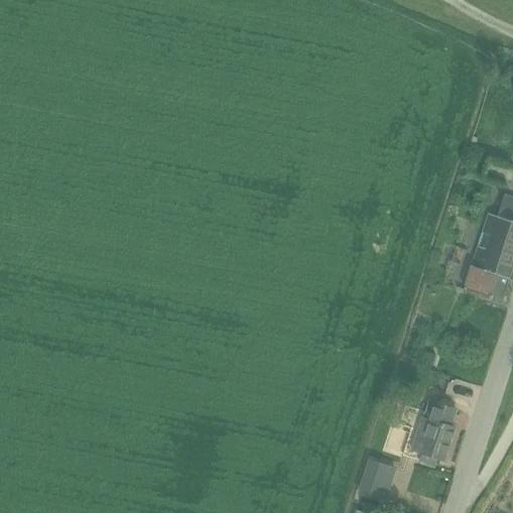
[(477,245),(463,286),(501,299),(512,261),(512,196),(501,193),(494,214),(488,212),(481,230),(477,245)]
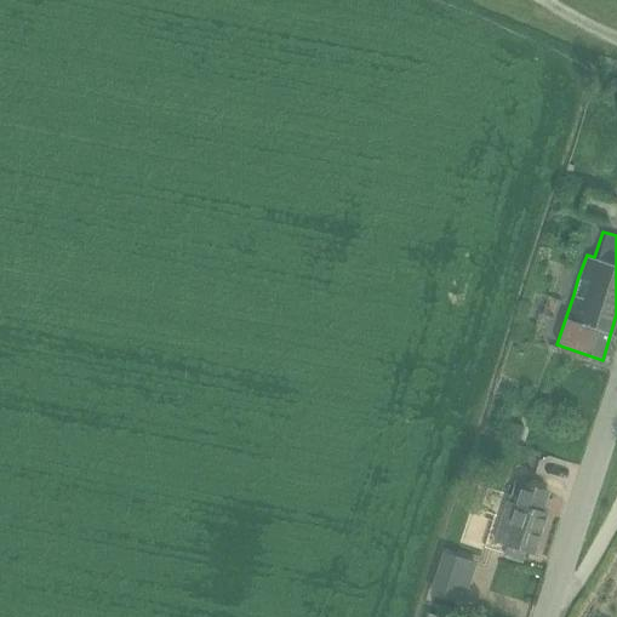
[(501,439),(515,444),(520,424),(506,420),(501,439)]
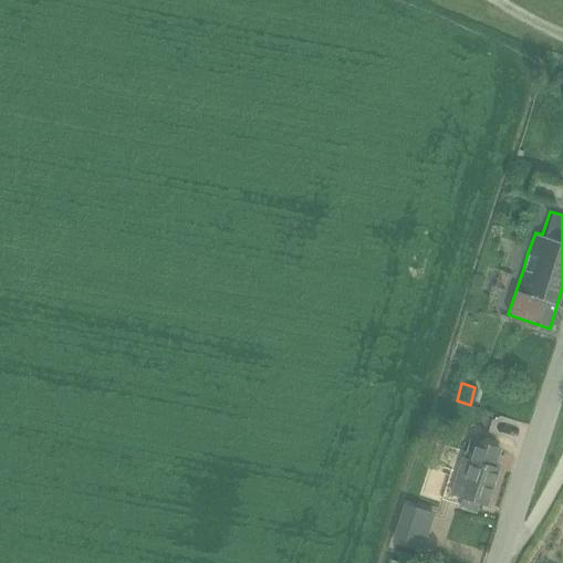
[(457,470),(450,490),(462,494),(461,496),(460,499),(460,502),(459,503),(459,506),(476,510),(478,501),(487,503),(491,488),(498,467),(493,466),(500,448),(491,446),(471,439),(466,458),(461,457),(457,470)]
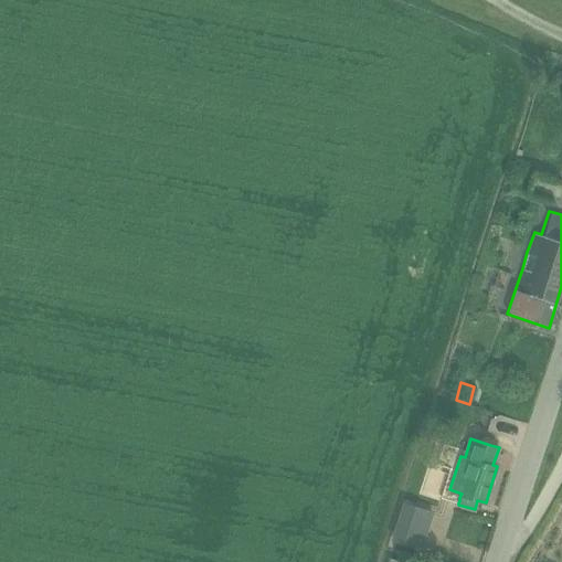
[(403,501),(391,539),(403,542),(409,525),(414,505),(403,501)]
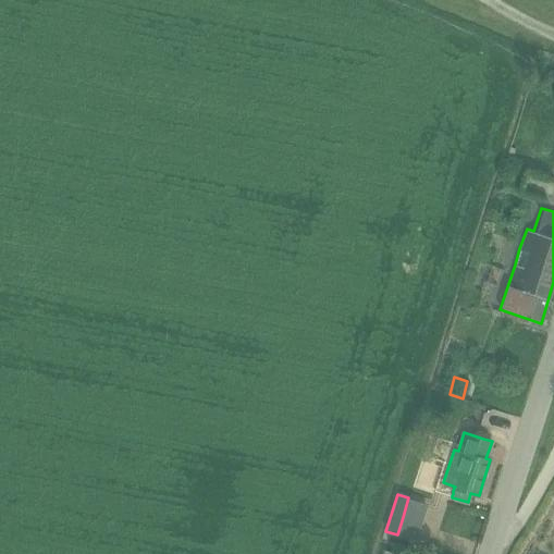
[(403,517),(397,534),(406,538),(409,539),(416,540),(419,528),(409,526),(411,520),(415,509),(418,501),(413,499),(408,497),(403,517)]
